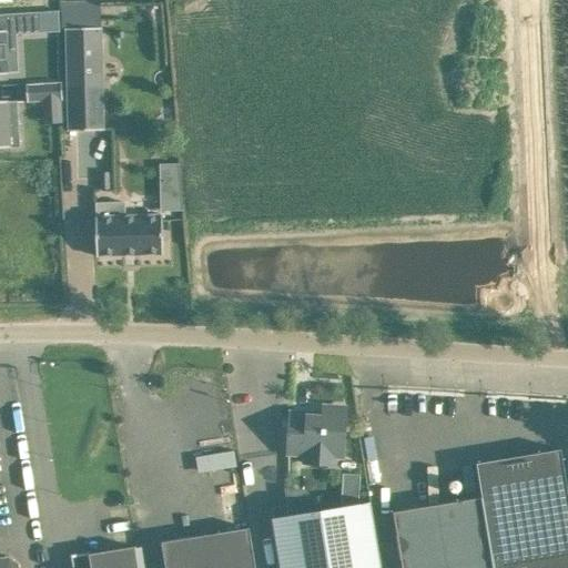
[(0,73),(9,73),(7,53),(18,53),(17,34),(40,32),(39,12),(0,13),(0,73)]
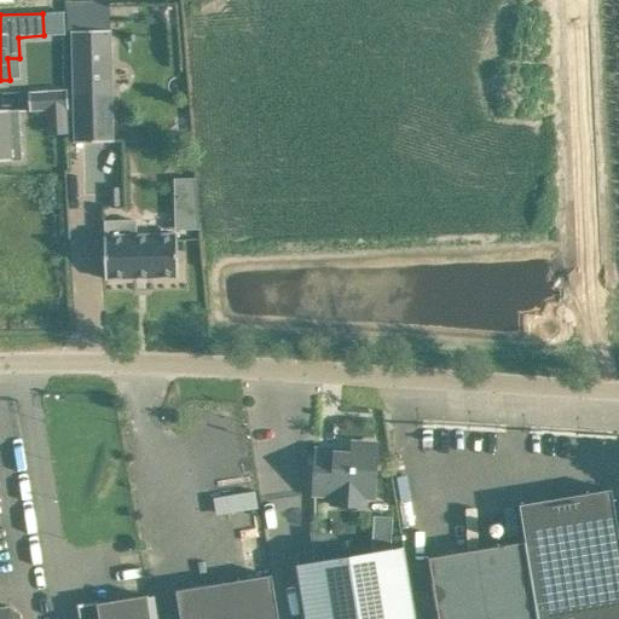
[(114,142),(110,30),(71,32),(74,143),(114,142)]
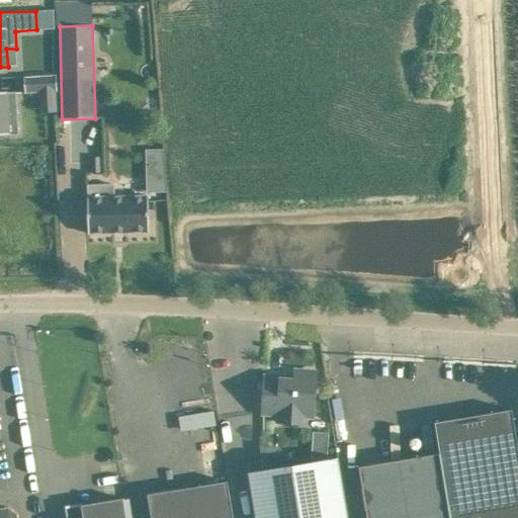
[(56,75),(24,77),(24,92),(57,90),(56,75)]
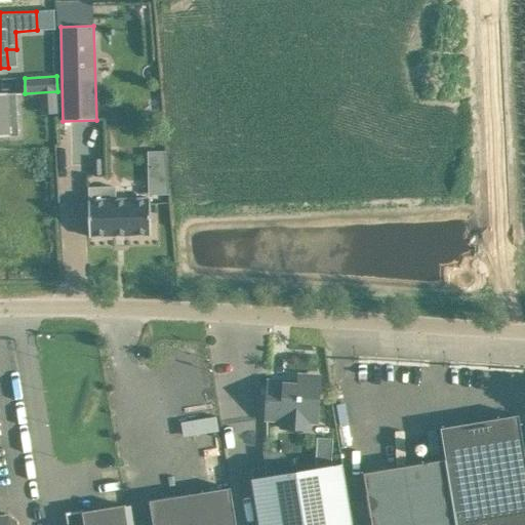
[(0,135),(17,135),(15,93),(7,94),(7,92),(0,92),(0,135)]
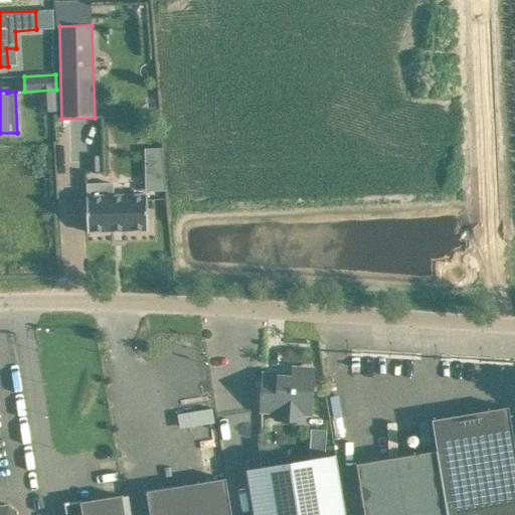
[(150,147),(152,191),(171,191),(170,147),(150,147)]
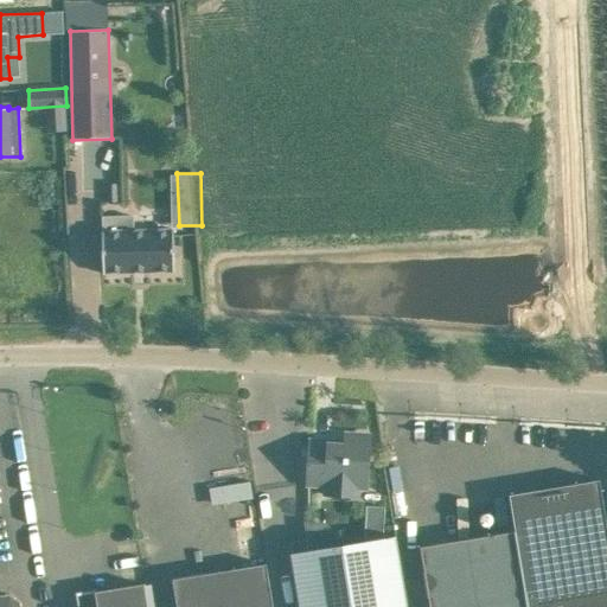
[(134,215),(102,216),(103,273),(176,272),(174,229),(134,230),(134,215)]
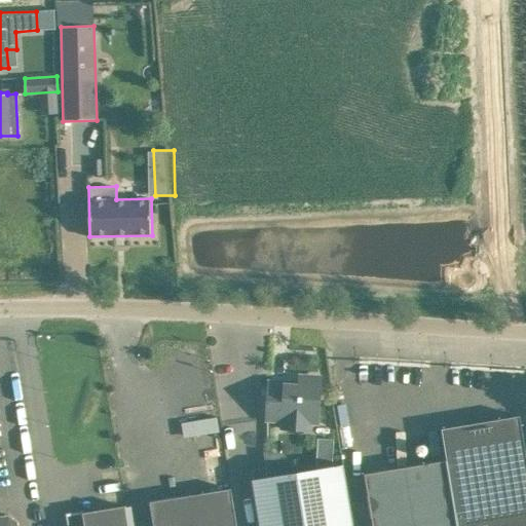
[(268,381),(266,420),(283,421),(282,428),(309,430),(310,422),(317,423),(321,379),(317,379),(317,377),(303,376),(303,378),(299,378),(299,384),(286,383),(286,382),(268,381)]
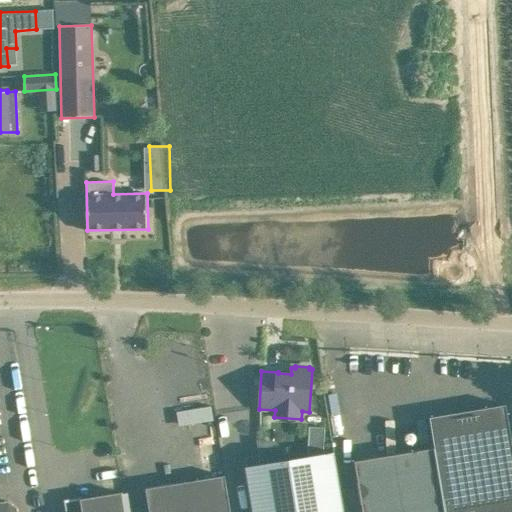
[(511,511),(511,447),(505,405),(429,417),(434,448),(444,511),(511,511)]
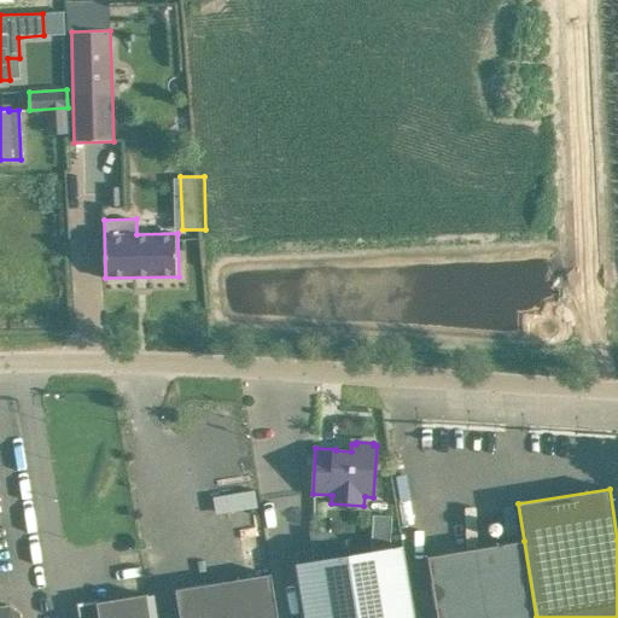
[(314,534),(318,560),(319,569),(316,572),(320,593),(324,595),(327,617),(415,617),(408,570),(403,546),(338,557),(334,536),(314,534)]
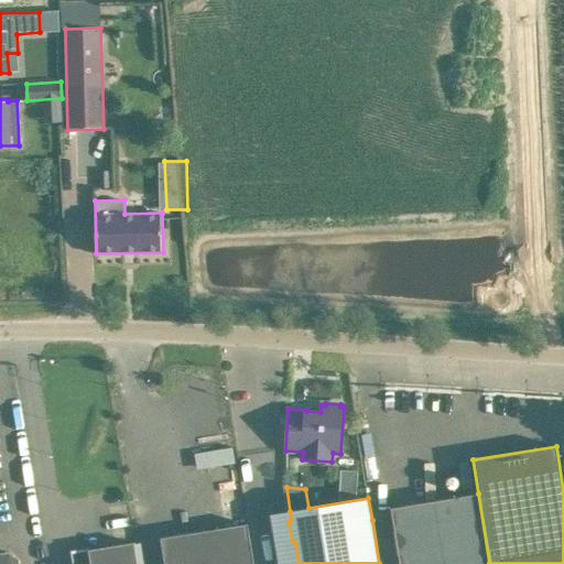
[(489,563),(478,494),(390,508),(394,530),(399,563),(489,563)]
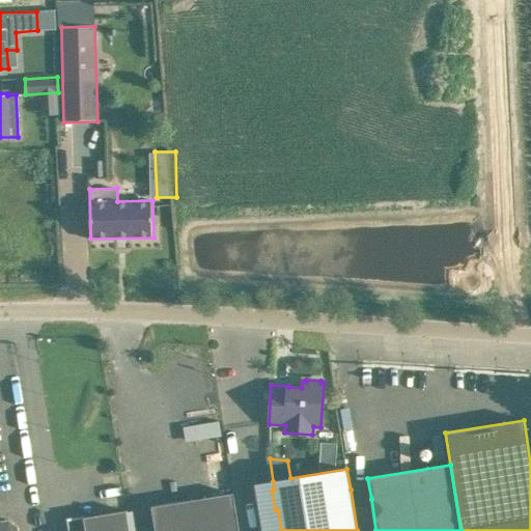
[(239,530),(233,494),(151,506),(155,530),(239,530)]
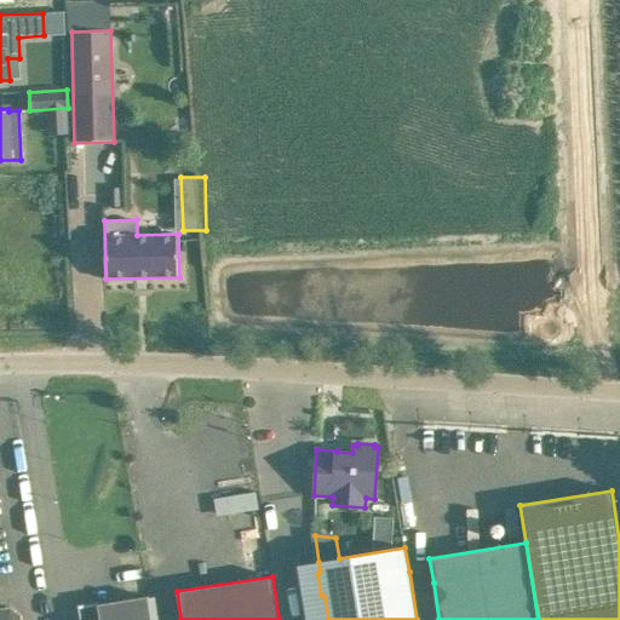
[(151,619),(148,596),(99,604),(98,602),(78,606),(79,619),(151,619)]
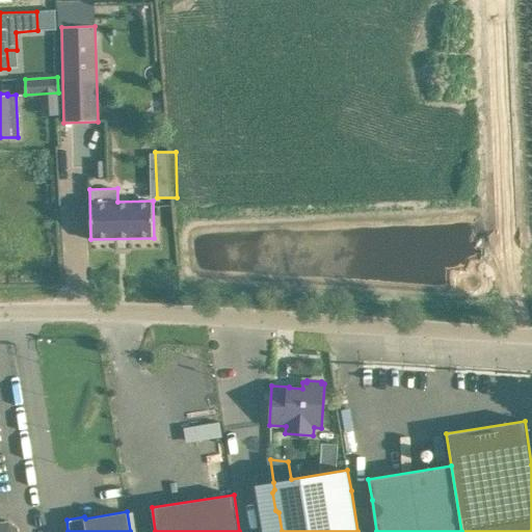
[(0,521),(0,531),(18,531),(18,527),(8,521),(0,521)]
